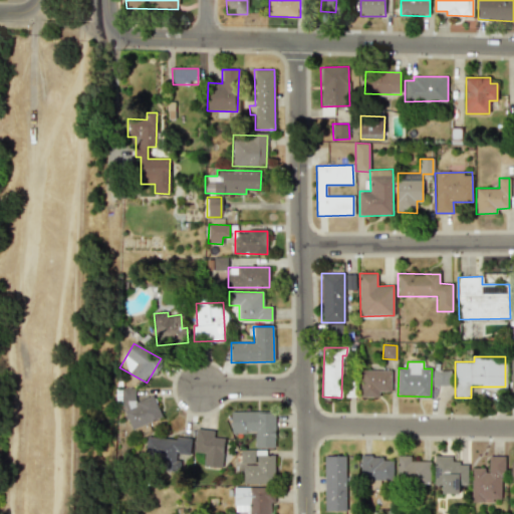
[(378,398),(379,391),(391,392),(392,370),(360,369),(360,397),(378,398)]
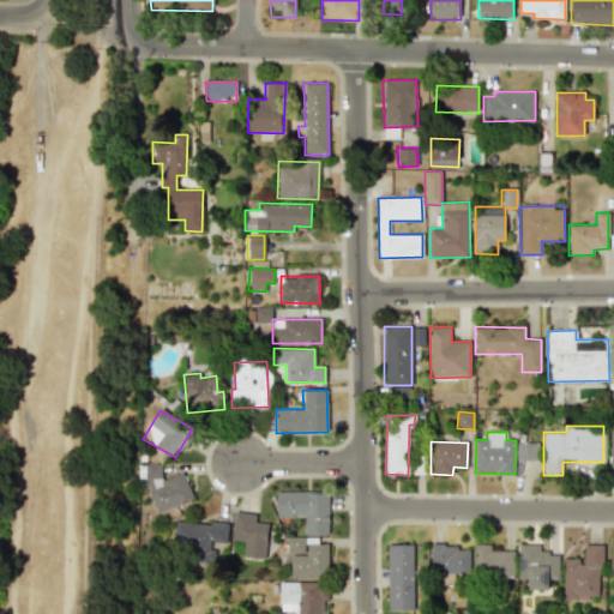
[(516,461),(539,461),(539,443),(517,443),(516,461)]
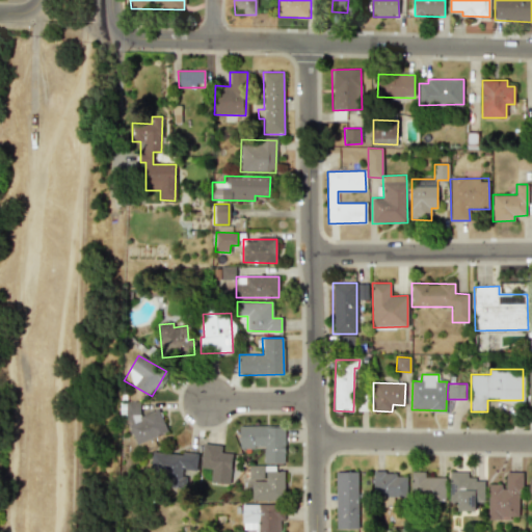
[(285,426),(239,425),(239,448),(264,448),(264,462),(284,463),(285,426)]
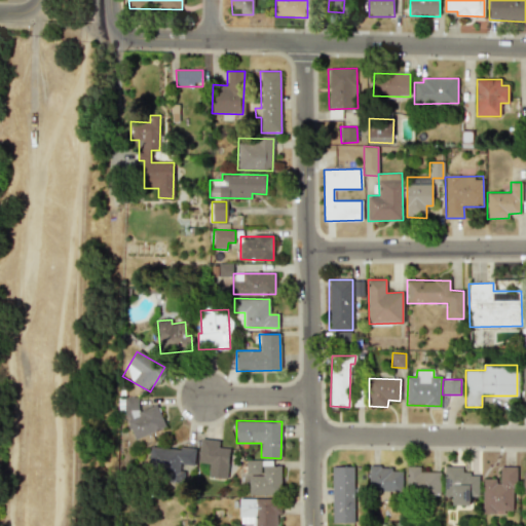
[(198,462),(209,463),(208,478),(228,478),(229,448),(218,448),(219,440),(199,439),(198,462)]
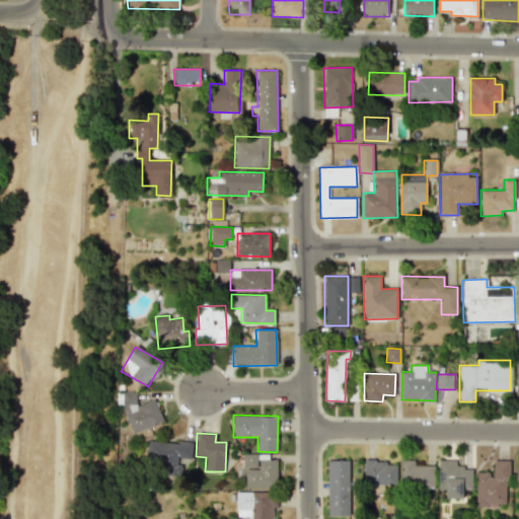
[(192,459),(193,443),(148,440),(146,465),(161,466),(161,473),(179,474),(180,458),(192,459)]
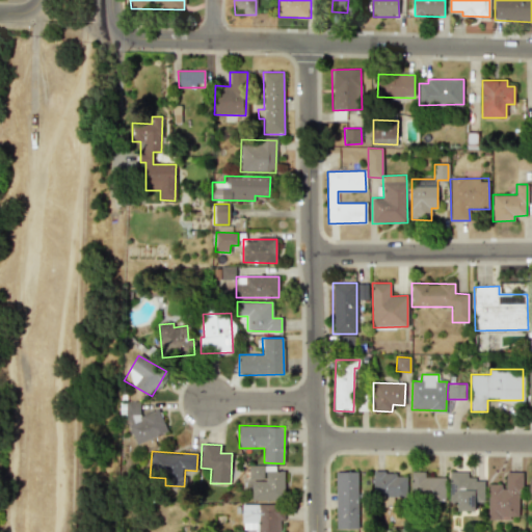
[(248,479),(263,480),(264,466),(248,466),(248,479)]
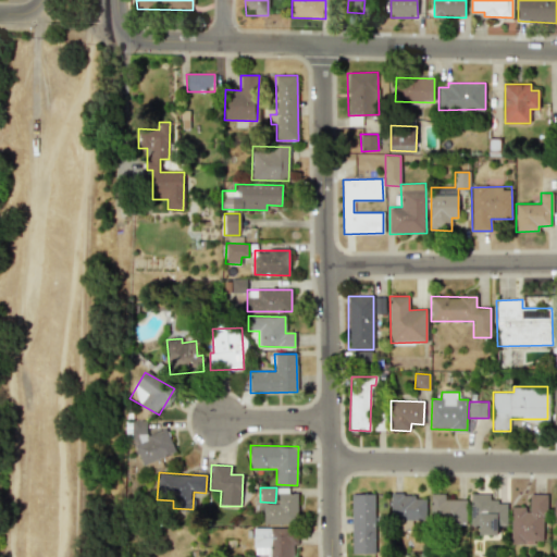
[(298,493),(277,493),(277,504),(263,504),(263,522),(297,523),(298,493)]
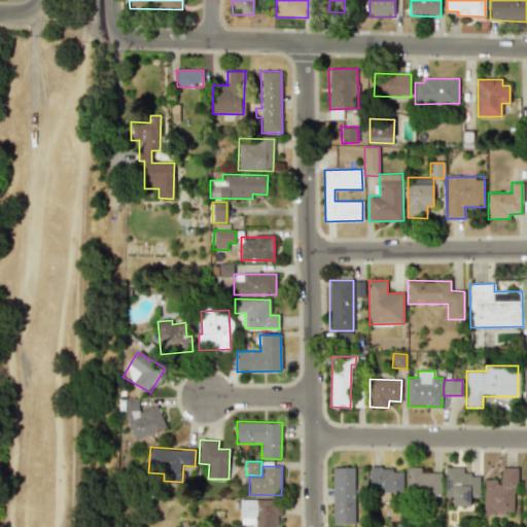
[(332,524),(355,524),(354,467),(331,467),(332,524)]
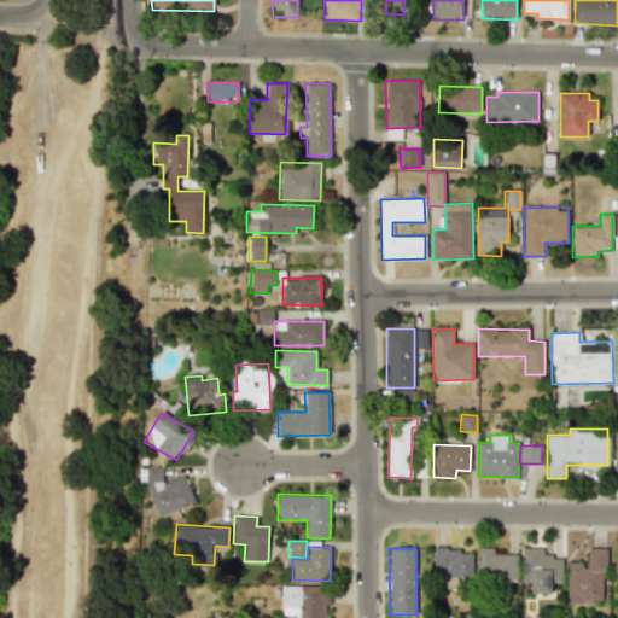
[(518,554),(494,554),(494,548),(478,548),(477,581),(517,581),(518,554)]
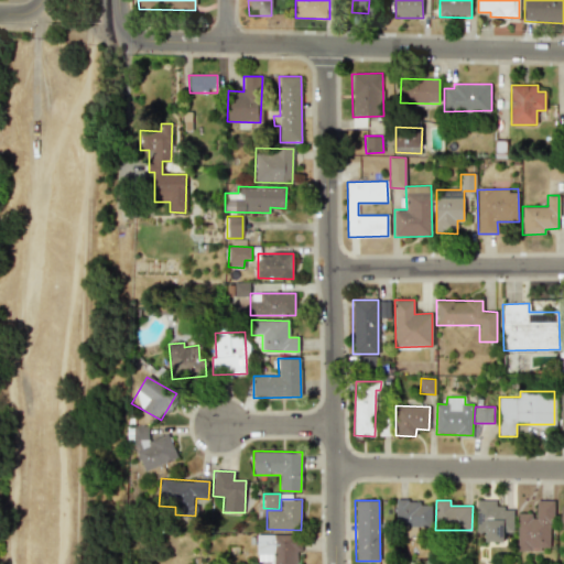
[(485,542),(505,542),(505,532),(513,532),(513,508),(496,508),(496,500),(477,500),(476,531),(485,531),(485,542)]
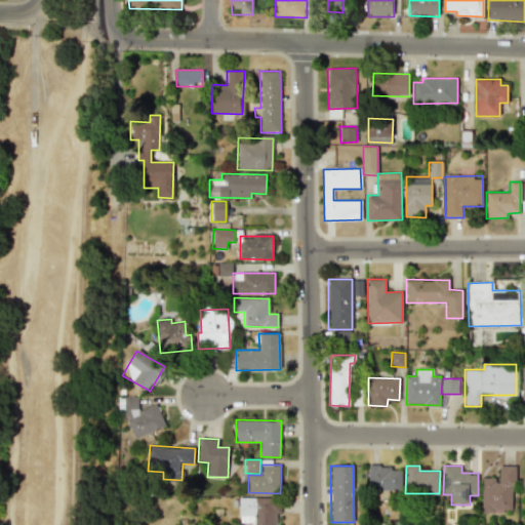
[(481,513),(514,513),(515,466),(498,466),(498,478),(482,478),(481,513)]
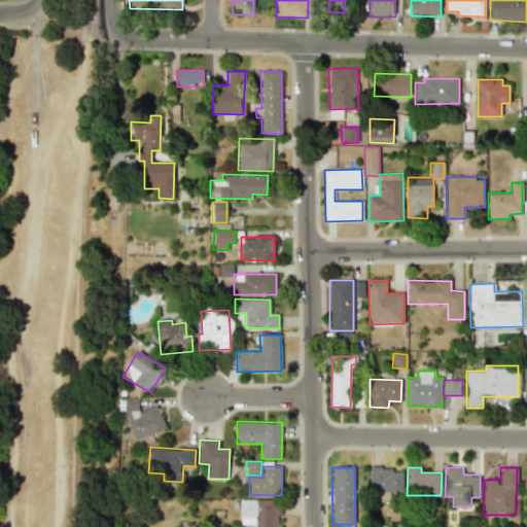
[(402,493),(403,468),(370,468),(370,500),(389,500),(389,492),(402,493)]
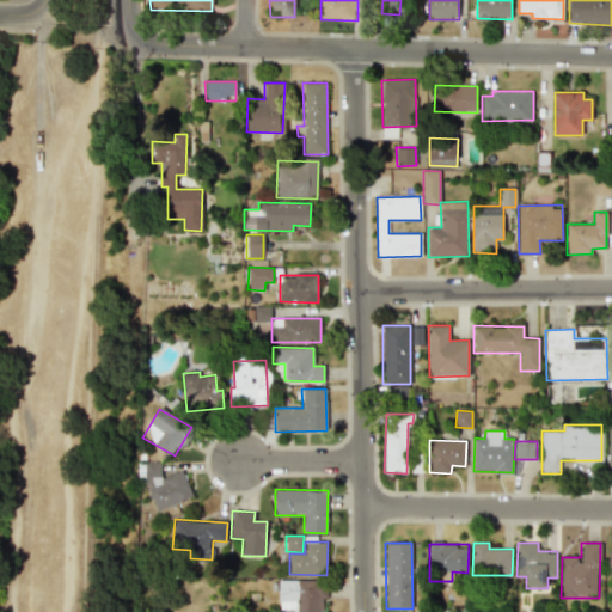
[(320,611),(320,599),(325,599),(325,581),(279,581),(279,609),(294,609),(293,611),(320,611)]
